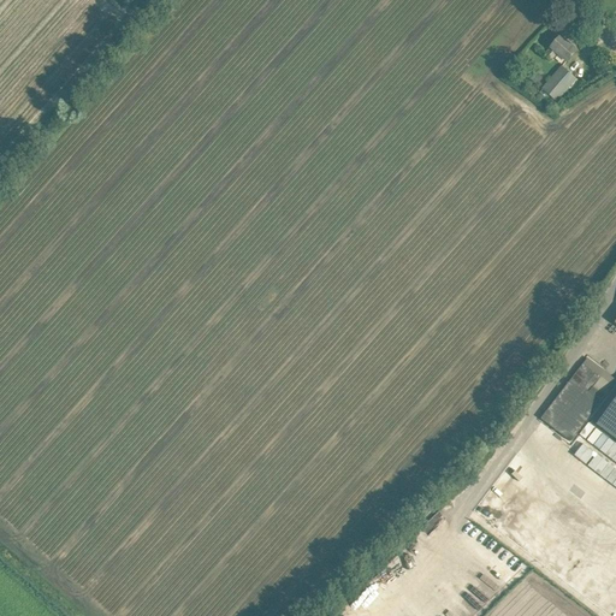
[(576,51),(561,37),(552,46),(544,57),(551,61),(557,53),(567,61),(576,51)]
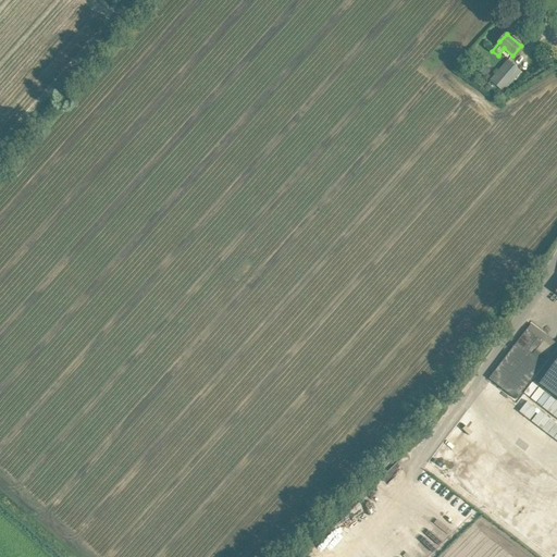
[(502,95),(521,71),(509,60),(489,84),(502,95)]
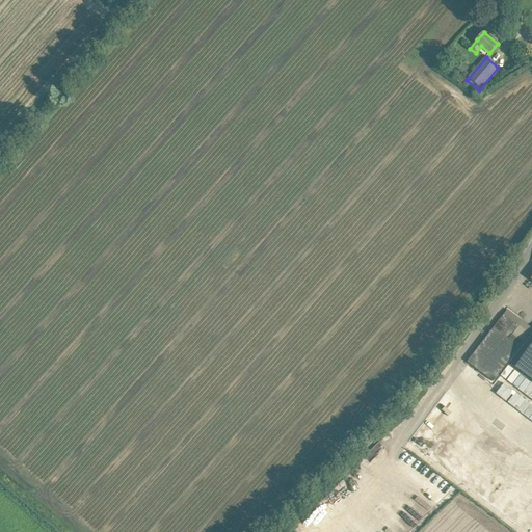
[(531,280),(531,344),(515,367),(531,378),(531,277),(531,280)]
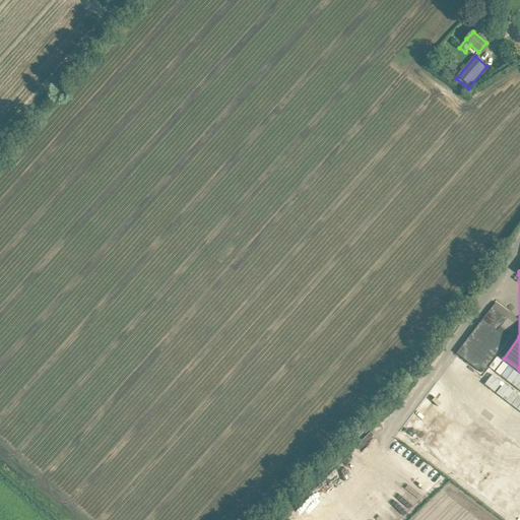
[(493,307),(492,308),(482,320),(457,353),(482,373),(511,335),(501,327),(507,319),(493,307)]
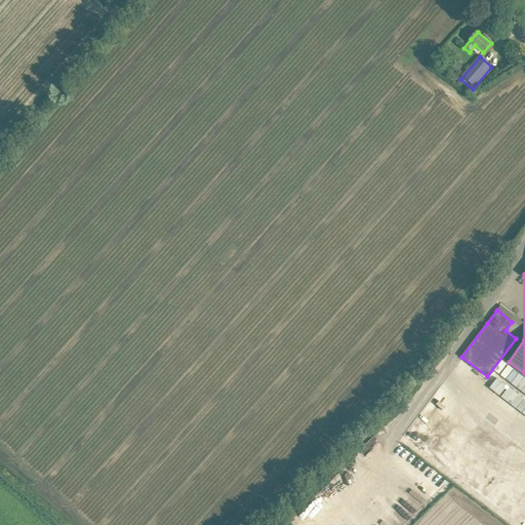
[(499,374),(507,364),(501,361),(494,370),(499,374)]
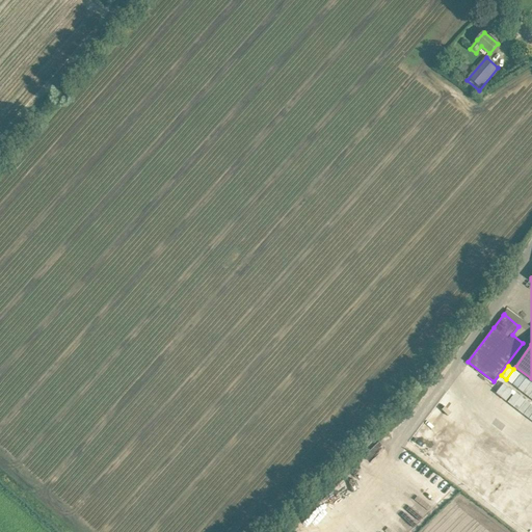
[(514,370),(507,380),(512,383),(520,373),(514,370)]
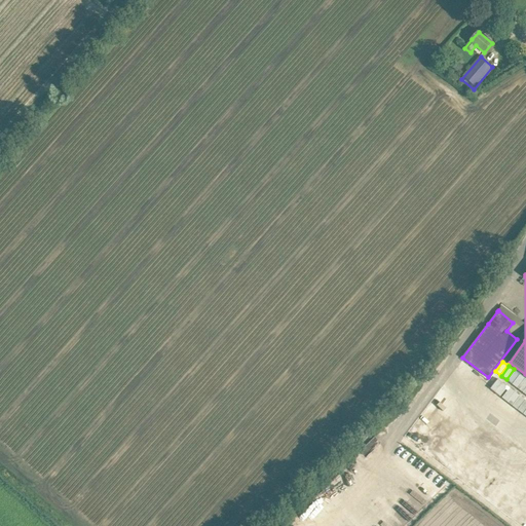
[(515,371),(508,380),(513,384),(520,374),(515,371)]
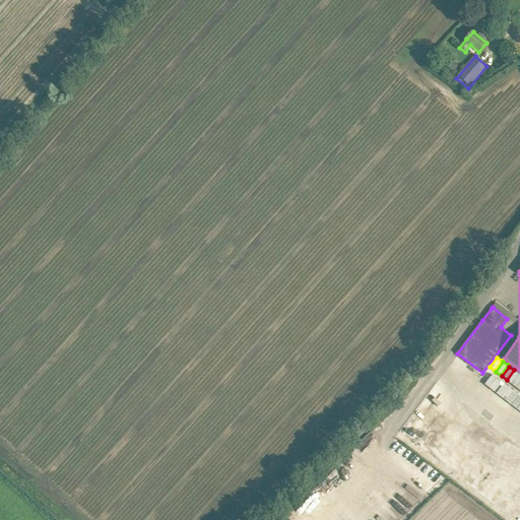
[(519,375),(514,371),(507,380),(519,390),(519,375)]
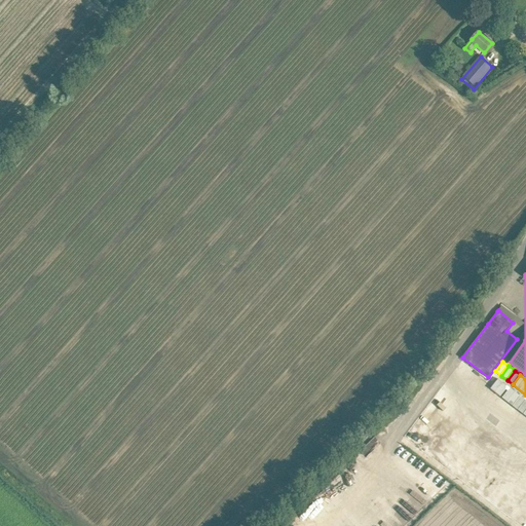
[(498,379),(491,389),(500,397),(508,387),(498,379)]
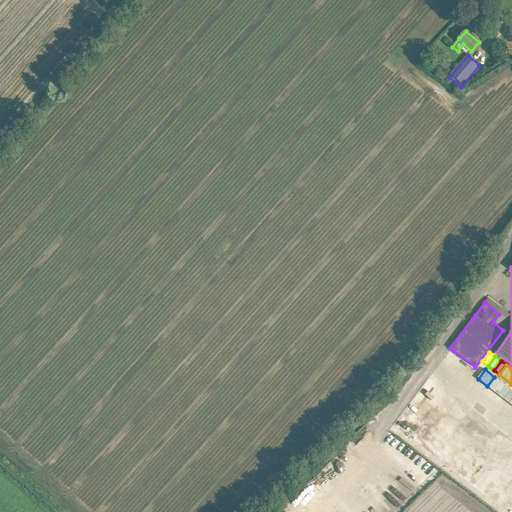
[(496,378),(489,387),(499,395),(506,385),(496,378)]
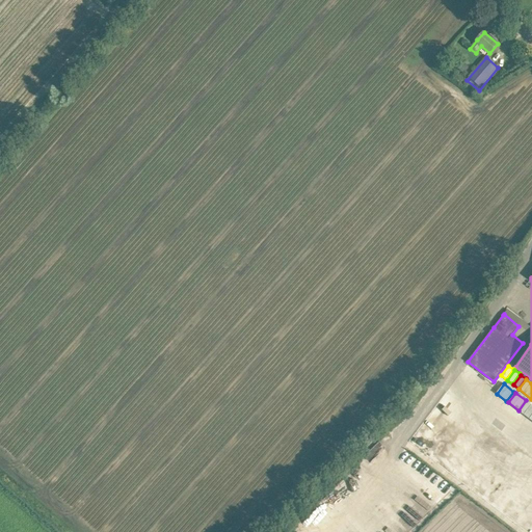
[(531,404),(528,402),(521,413),(531,421),(531,404)]
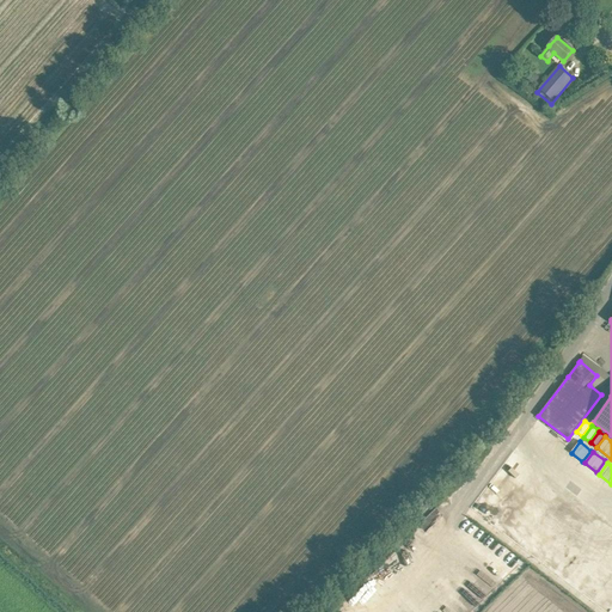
[(611,611),(611,581),(588,611),(611,611)]
